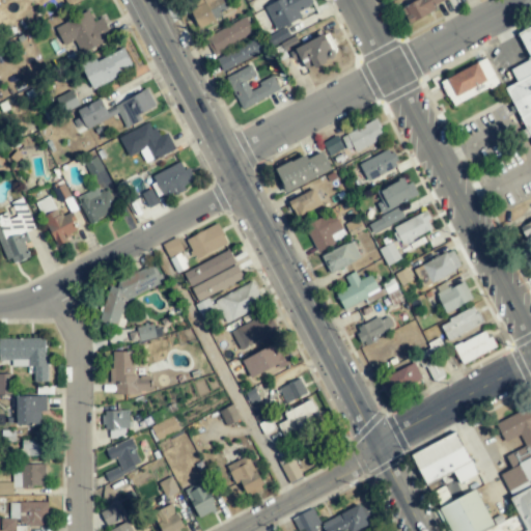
[(225,0),(198,0),(187,5),(197,27),(228,12),(223,1),(225,0)]
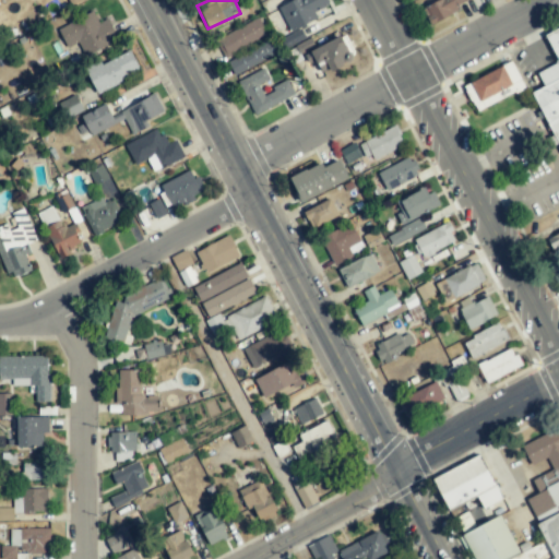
[(292,0),(278,7),(289,32),(317,20),(313,11),(329,4),(325,0),(292,0)]
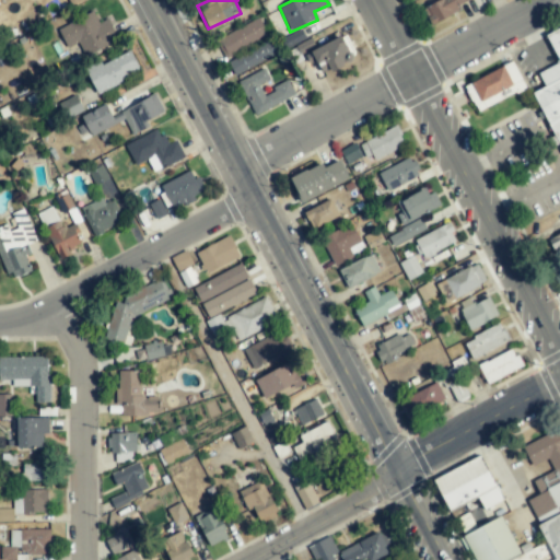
[(429,22),(478,2),(477,0),(441,0),(422,8),(429,22)]
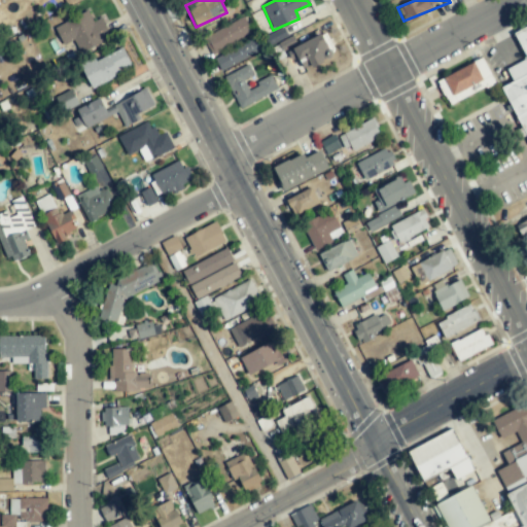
[(102,18),(92,22),(88,11),(55,27),(63,45),(73,40),(78,53),(111,38),(102,18)]
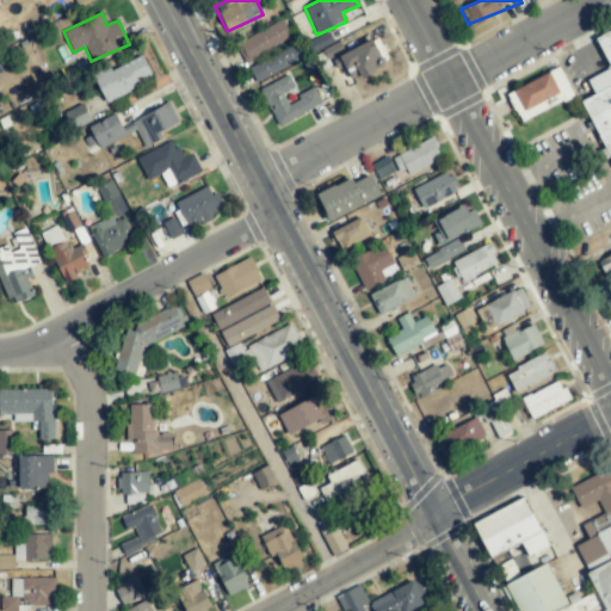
[(292,39),(283,22),(235,43),(244,62),(292,39)]
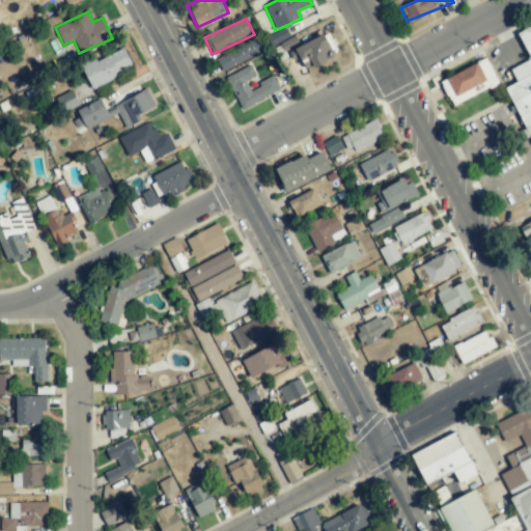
[(306,71),(338,55),(327,32),(295,49),(306,71)]
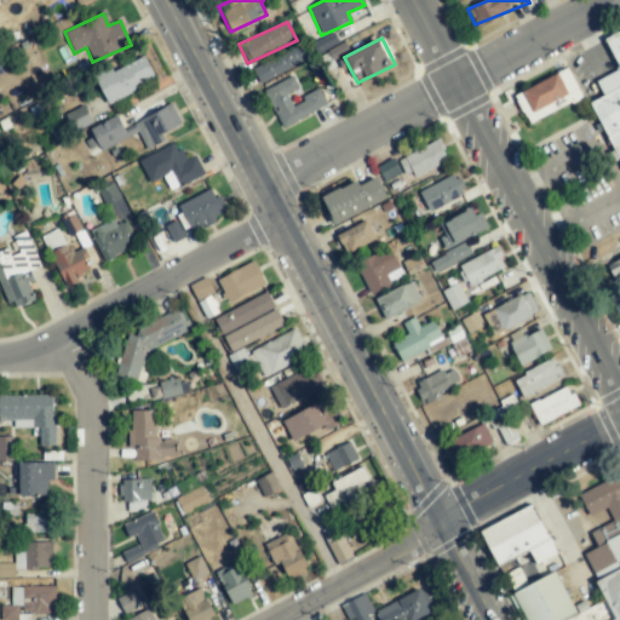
[(252,65),(257,80),(310,63),(305,49),(252,65)]
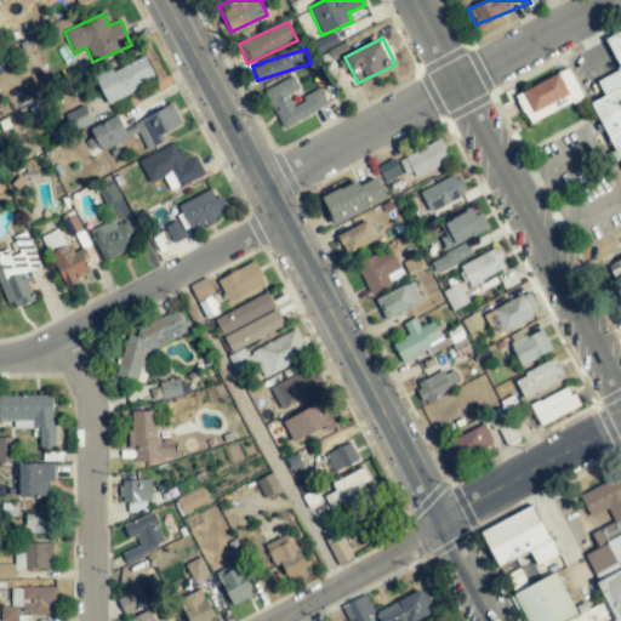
[(95,79),(107,103),(155,80),(144,56),(95,79)]
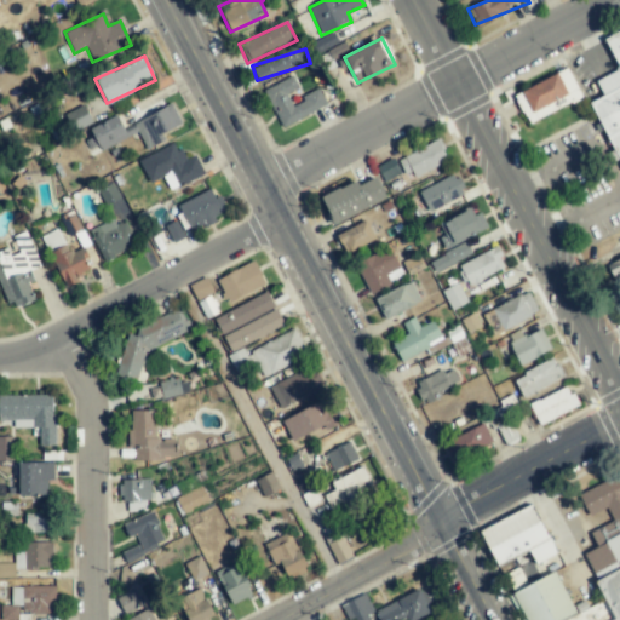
[(516,93),(528,122),(581,99),(569,70),(516,93)]
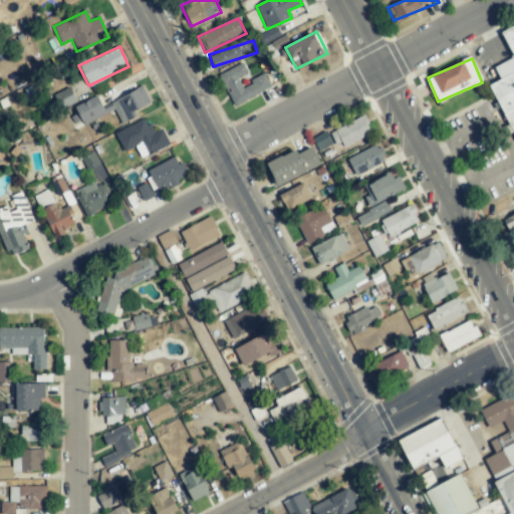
[(271,88),(265,75),(240,86),(237,78),(247,73),(242,64),(219,74),(233,105),(271,88)]
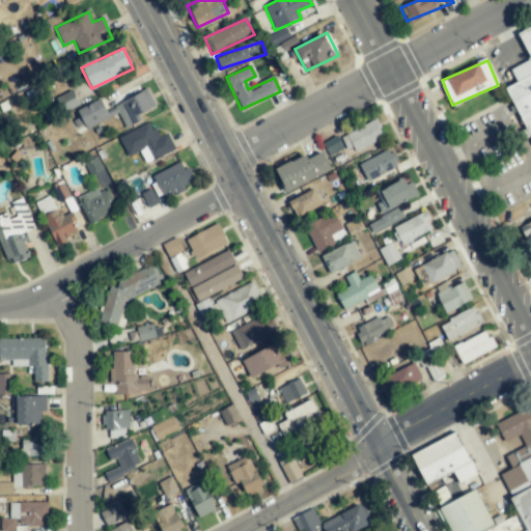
[(138,115),(156,107),(147,89),(114,105),(124,128),(140,120),(138,115)]
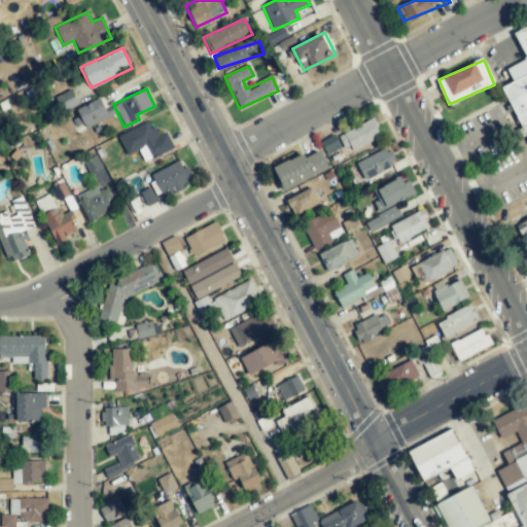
[(62,112),(77,104),(70,90),(55,99),(62,112)]
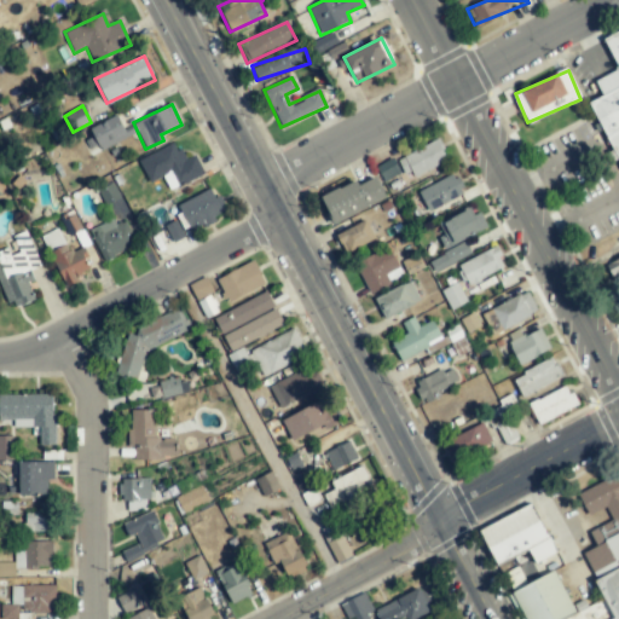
[(100,149),(127,136),(116,115),(82,133),(91,149),(98,144),(100,149)]
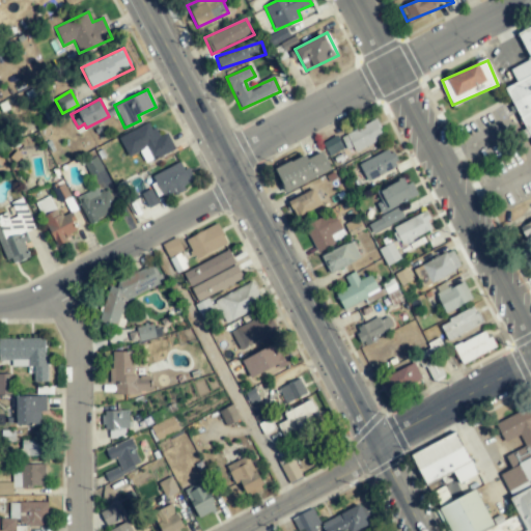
[(340,137),(350,155),(384,136),(374,119),(340,137)]
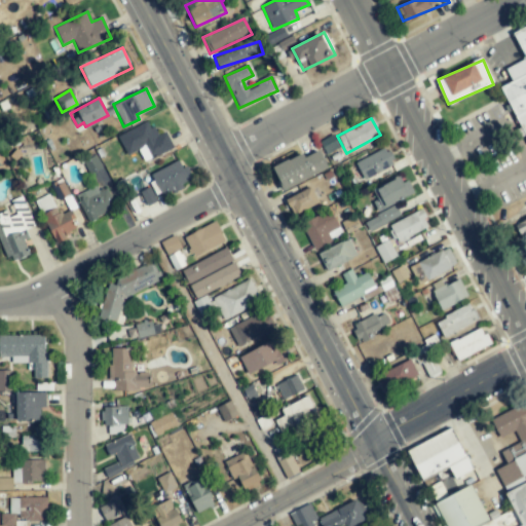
[(117,136),(126,155),(139,149),(145,161),(174,148),(165,132),(156,136),(149,120),(117,136)]
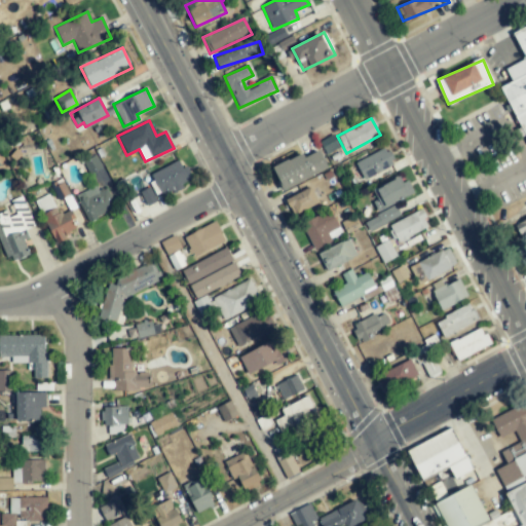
[(320,142),(327,155),(340,148),(333,135),(320,142)]
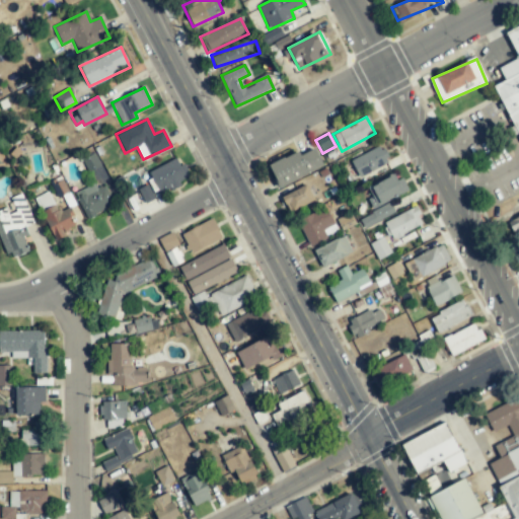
[(351,158),(358,176),(388,165),(381,147),(351,158)]
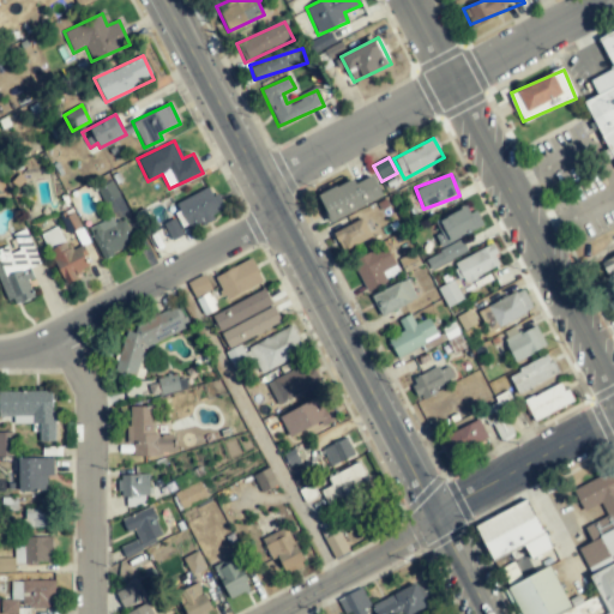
[(354,184),(353,180),(318,194),(329,221),(383,198),(373,175),(354,184)]
